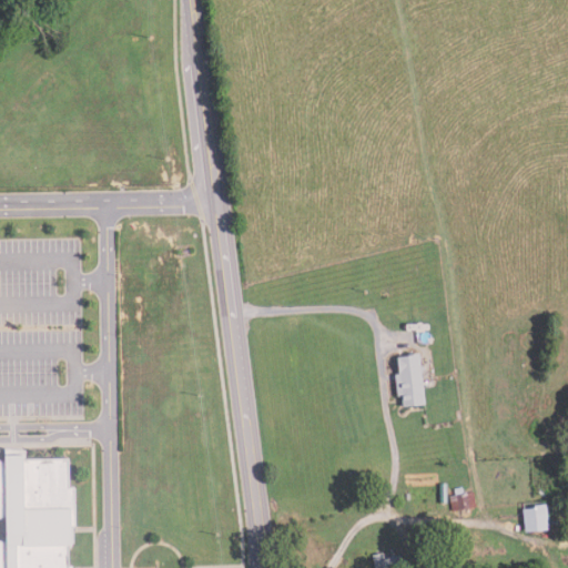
[(417,354),(423,405),(401,407),(399,396),(395,397),(393,375),(396,375),(394,358),(405,357),(405,355),(417,354)]
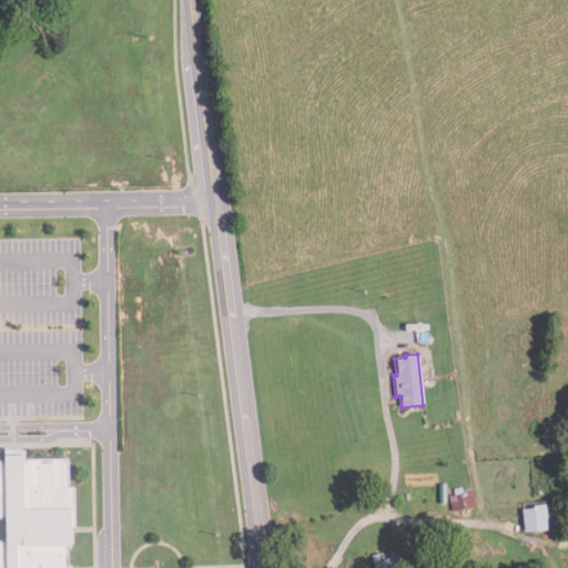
[(0,567),(0,457),(19,456),(19,462),(66,460),(67,488),(71,488),(72,527),(67,528),(64,567),(0,567)]
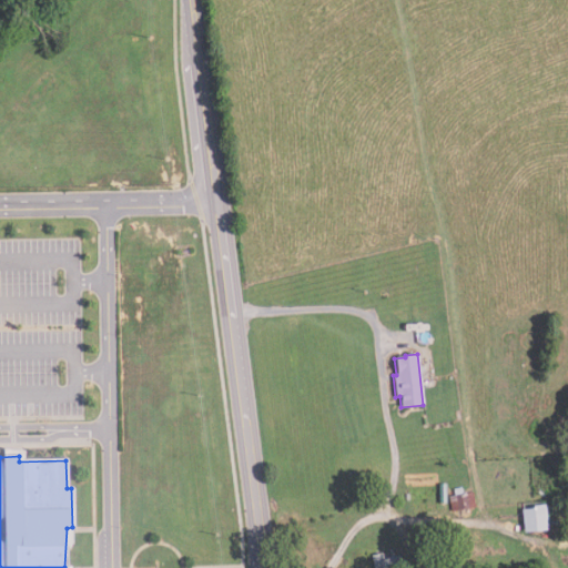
[(438,485),(447,485),(446,504),(438,504),(438,485)]
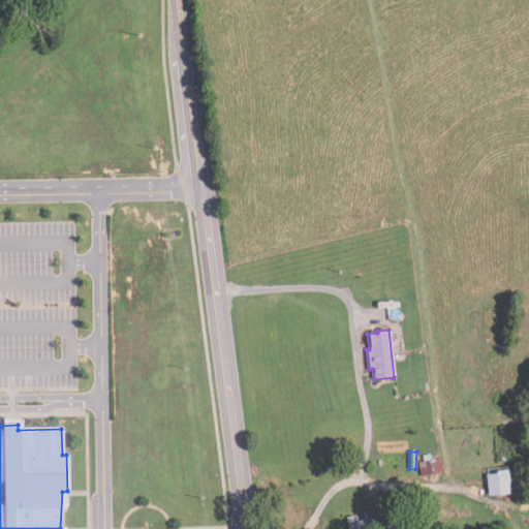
[(421,476),(417,463),(440,459),(443,472),(421,476)]
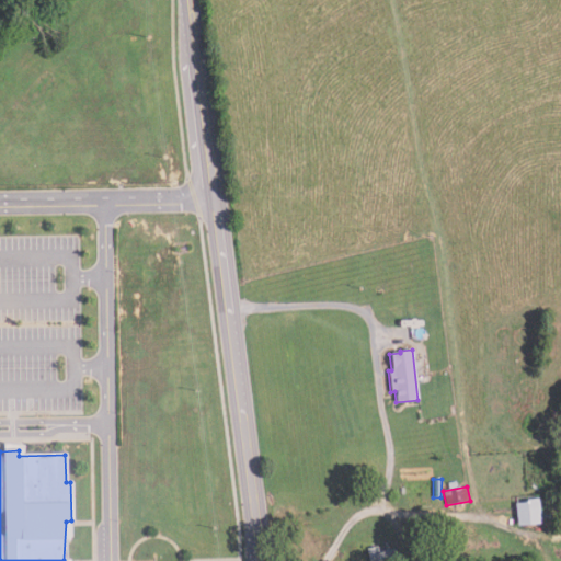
[(516,527),(514,499),(538,496),(540,525),(516,527)]
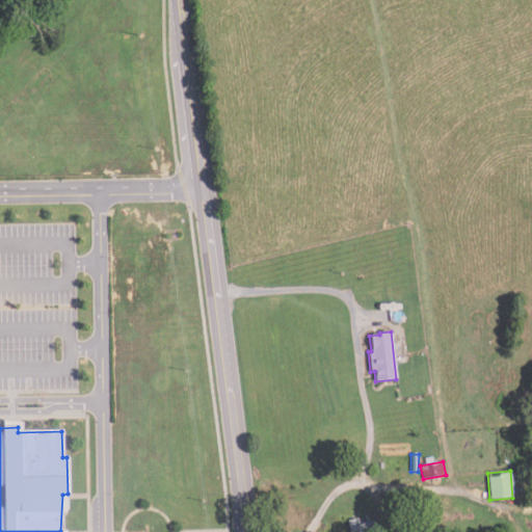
[(349,531),(347,521),(358,519),(360,525),(374,522),(375,530),(367,531),(349,531)]
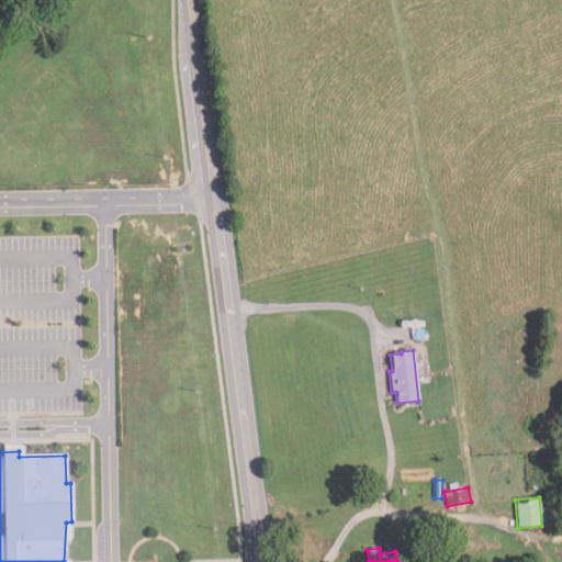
All buildings are outlined.
